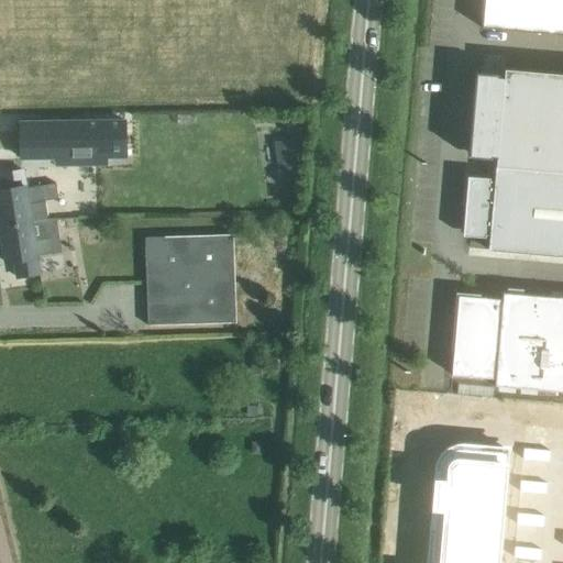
[(562,0),(484,0),(482,28),(562,33),(562,0)]
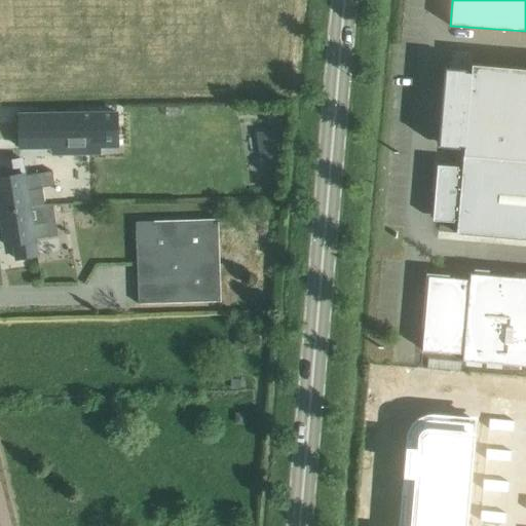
[(443,111),(440,144),(459,146),(463,146),(463,154),(525,159),(525,67),(471,63),(471,71),(466,70),(450,69),(449,86),(443,86),(441,110),(443,111)]
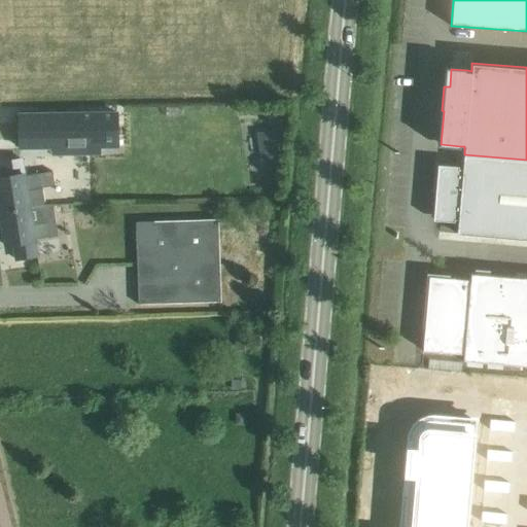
[(19,114),(20,147),(36,147),(38,147),(51,147),(54,147),(54,146),(68,146),(68,147),(69,147),(69,146),(83,146),(85,146),(99,146),(101,146),(117,145),(117,112),(100,113),(100,112),(99,112),(99,113),(84,113),(84,112),(82,112),(82,113),(69,113),(67,113),(53,113),(51,113),(37,114),(37,113),(35,113),(35,114),(19,114)]
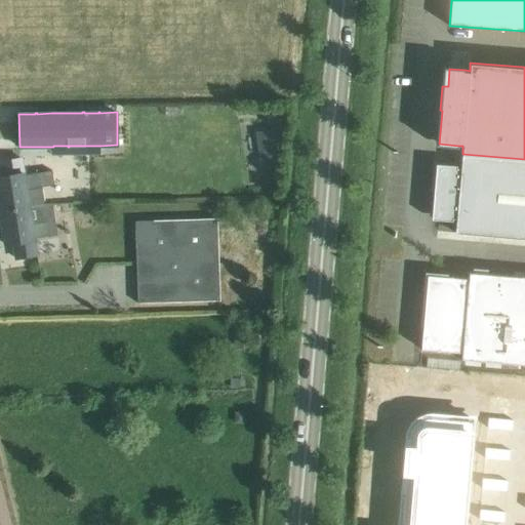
[(273,128),(254,129),(256,165),(274,164),(273,128)]
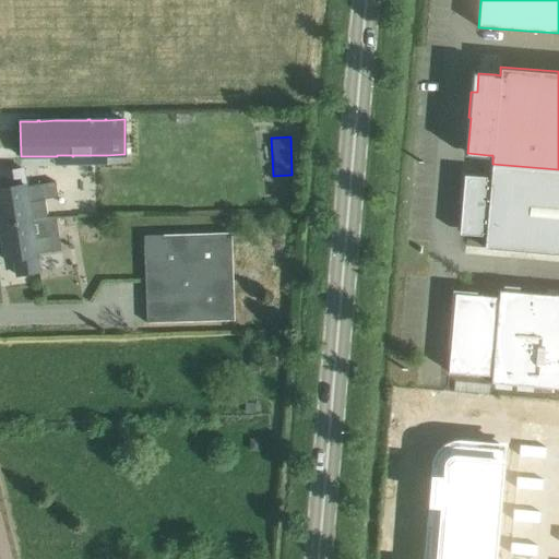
[(465,175),(460,233),(482,235),(482,233),(486,233),(485,248),(558,253),(558,169),(492,164),(491,180),(487,179),(487,177),(465,175)]
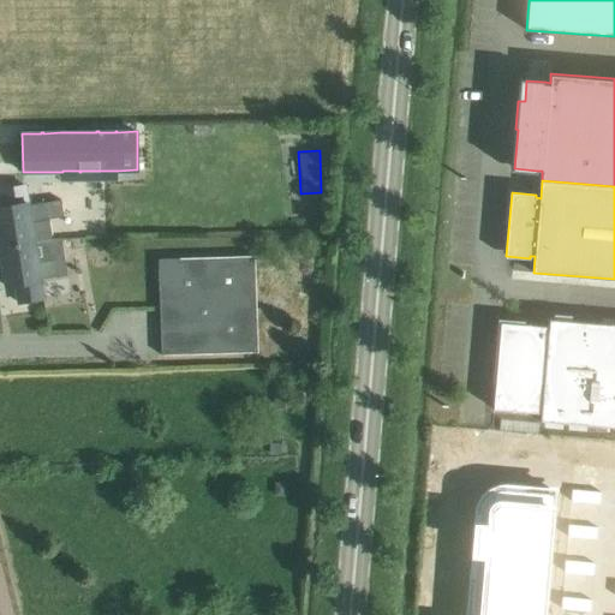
[(4,207),(0,207),(0,244),(0,248),(53,237),(49,219),(64,216),(61,199),(28,204),(25,185),(1,189),(4,207)]
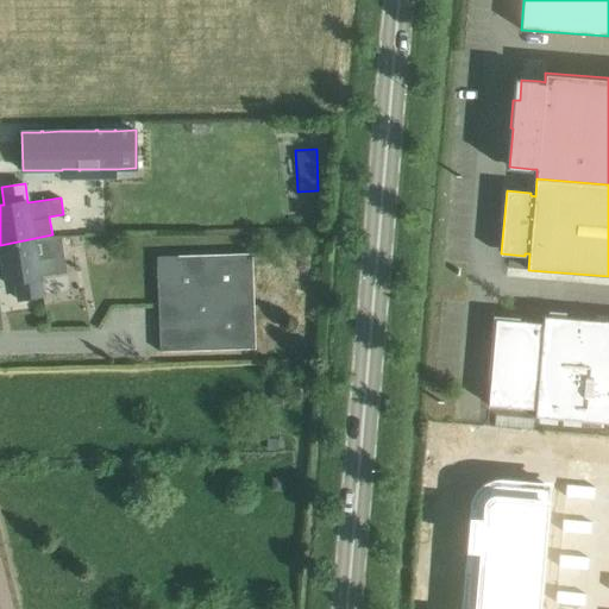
[(52,234),(0,245),(6,283),(14,282),(17,300),(43,296),(41,276),(67,272),(61,234),(52,237),(52,234)]
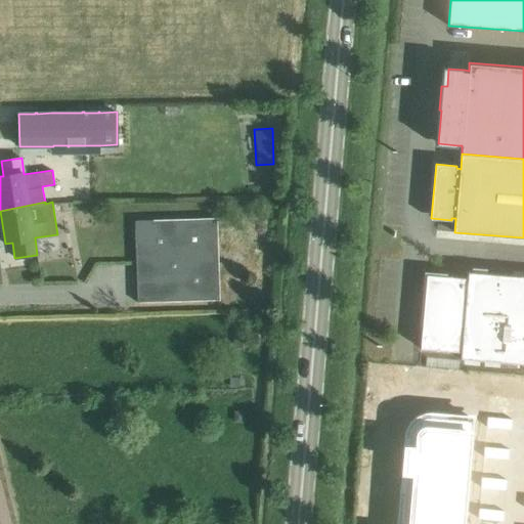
[(135,220),(137,303),(220,300),(217,217),(135,220)]
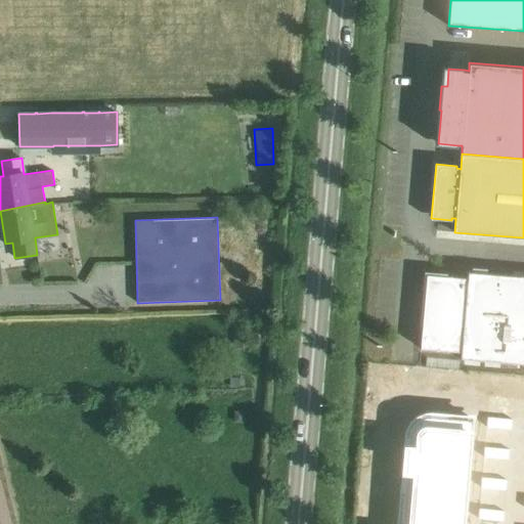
[(464,277),(427,274),(420,348),(456,351),(456,357),(523,362),(523,276),(464,271),(464,277)]
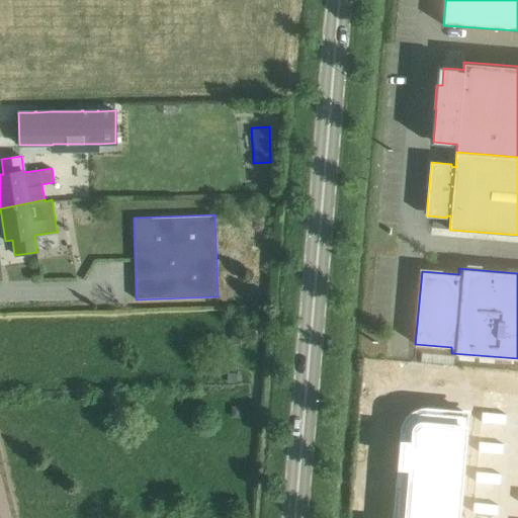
[(247,328),(231,329),(232,343),(248,342),(247,328)]
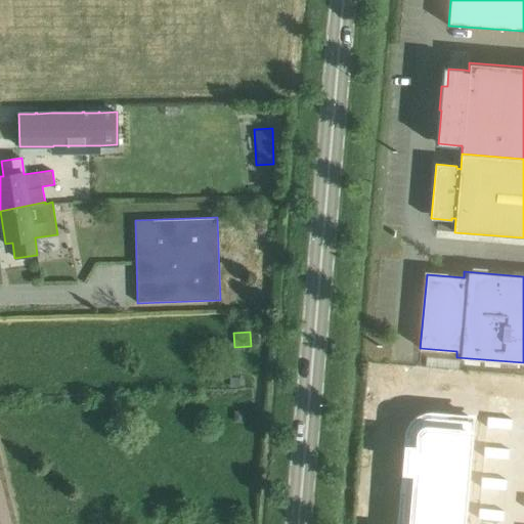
[(523,523),(523,397),(433,390),(421,523),(523,523)]
